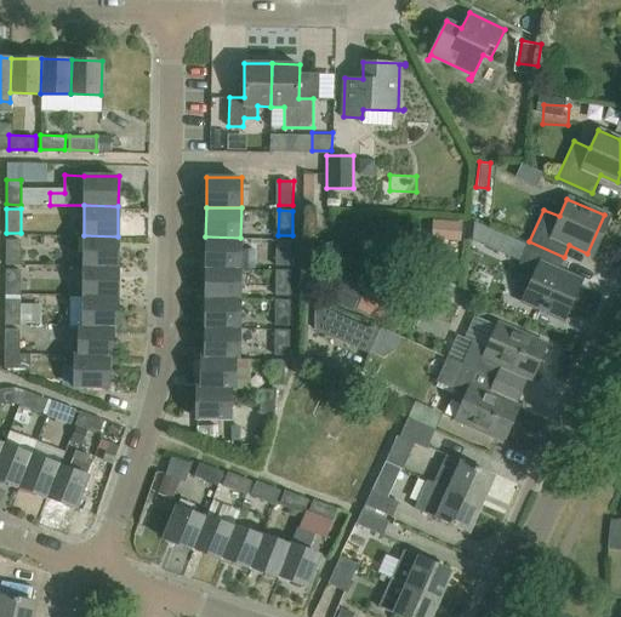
[(118,267),(118,236),(84,235),(83,266),(118,267)]
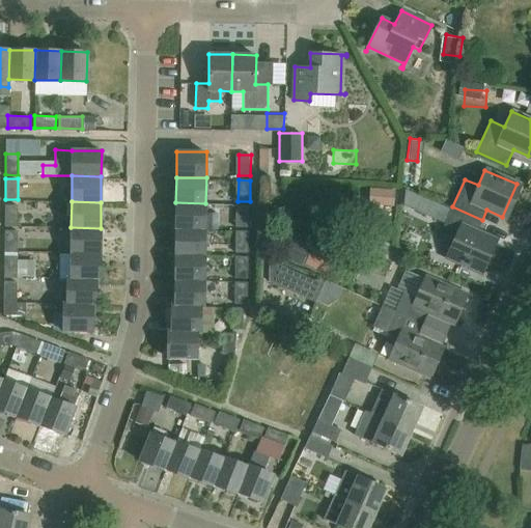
[(205,228),(205,203),(175,202),(175,228),(205,228)]
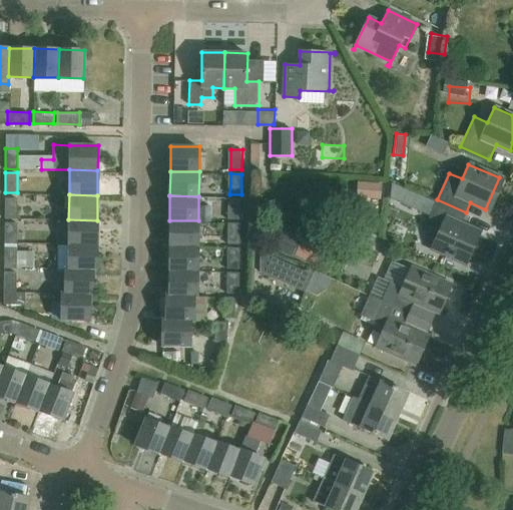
[(17,196),(5,196),(4,217),(17,217),(17,196)]
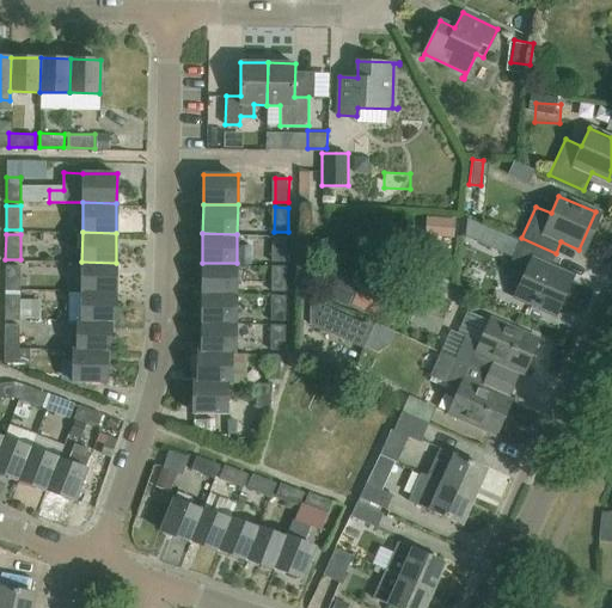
[(288,237),(274,237),(274,260),(287,262),(288,237)]
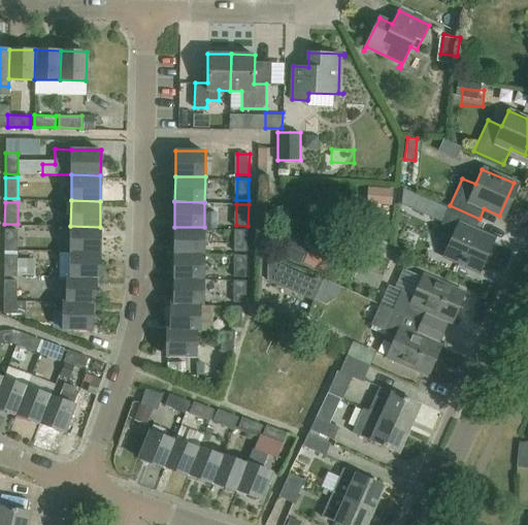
[(480,219),(450,205),(437,234),(451,240),(444,256),(475,269),(489,237),(474,231),(480,219)]
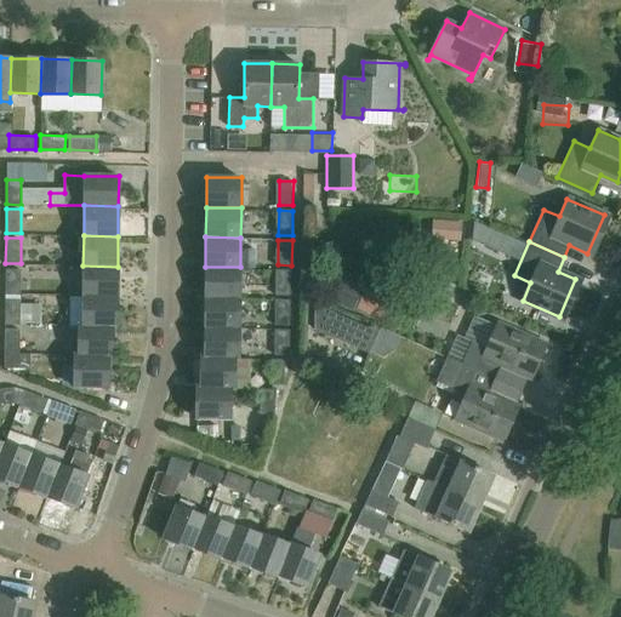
[(117,296),(118,267),(83,266),(83,296),(117,296)]
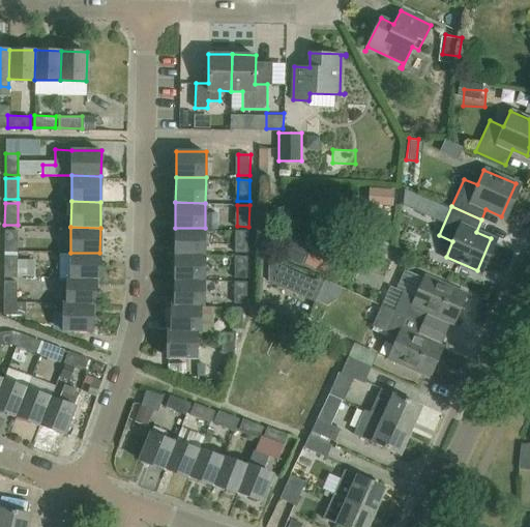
[(174,254),(205,254),(205,228),(175,228),(174,254)]
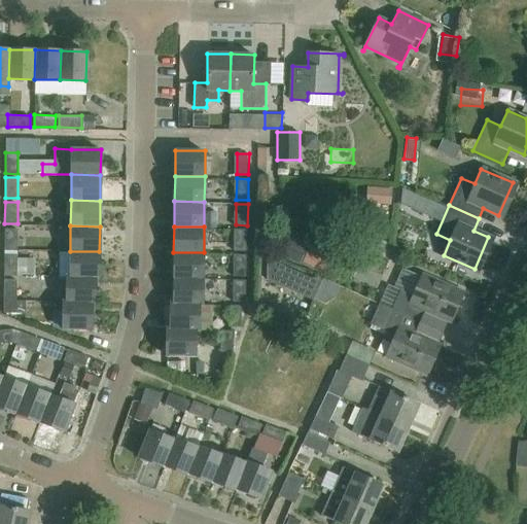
[(16,228),(4,228),(4,249),(16,249),(16,228)]
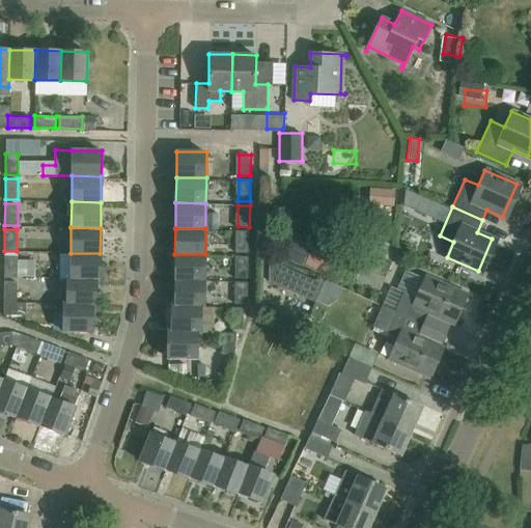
[(249,231),(238,230),(238,252),(249,252),(249,231)]
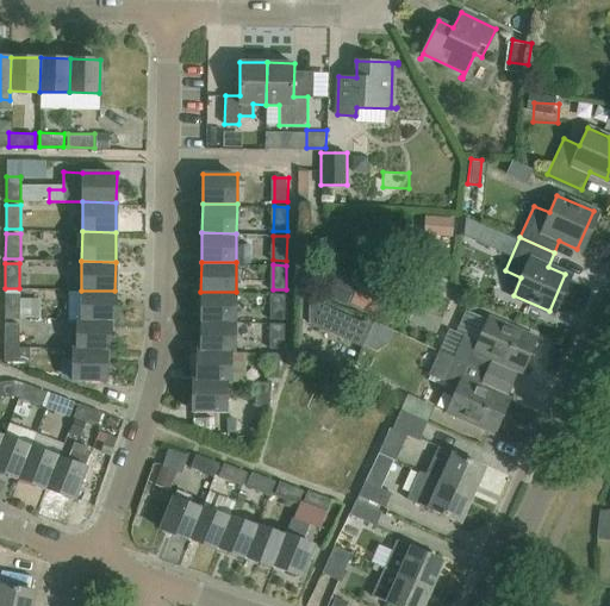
[(81,320),(114,320),(114,291),(81,291),(70,291),(69,318),(81,318),(81,320)]
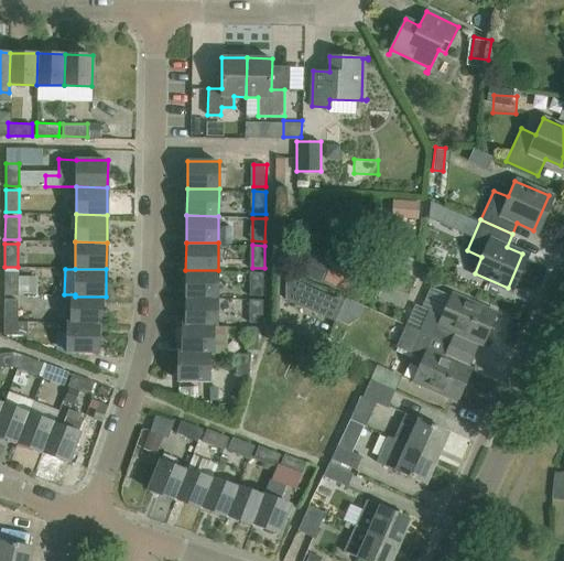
[(185,297),(217,298),(218,270),(185,270),(185,297)]
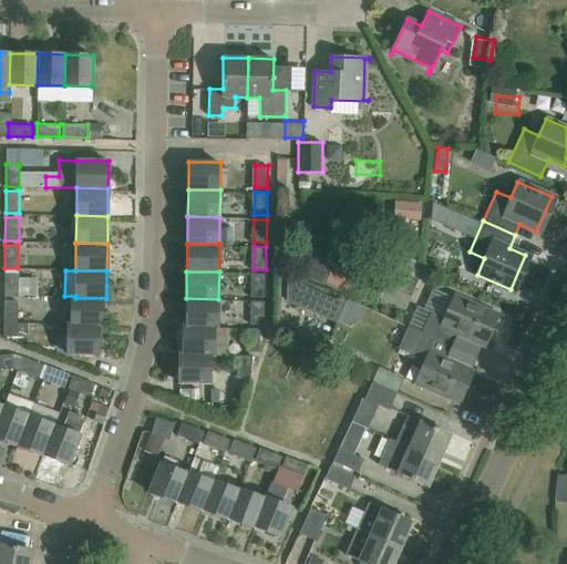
[(18,273),(4,273),(4,295),(18,295),(18,273)]
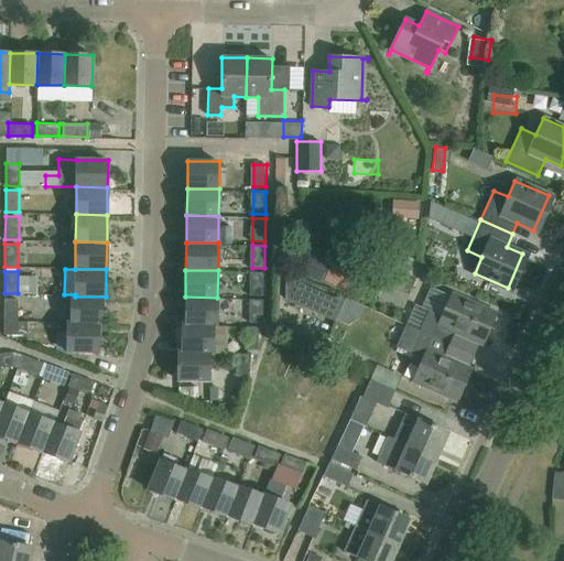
[(264,271),(252,271),(251,294),(264,295),(264,271)]
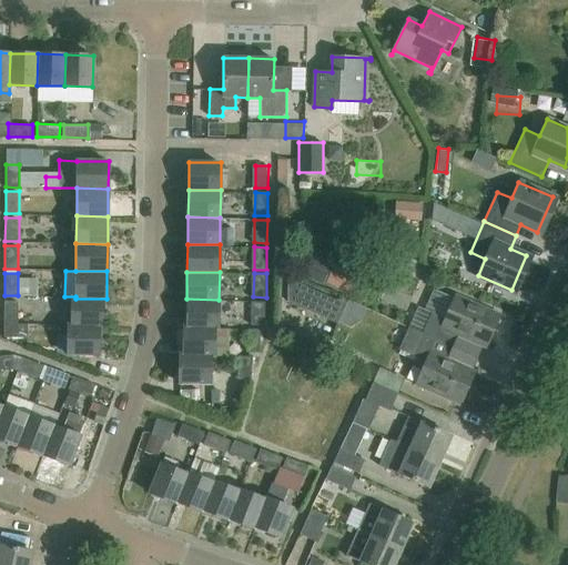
[(41,283),(27,283),(27,294),(40,294),(41,283)]
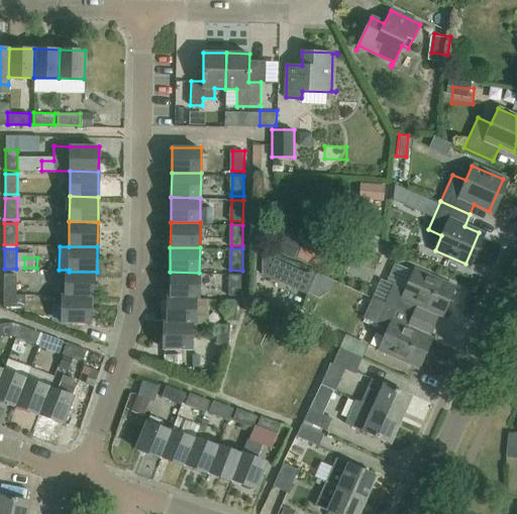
[(373,297),(373,298),(410,314),(415,302),(441,313),(453,286),(413,268),(404,288),(393,283),(385,302),(373,297)]
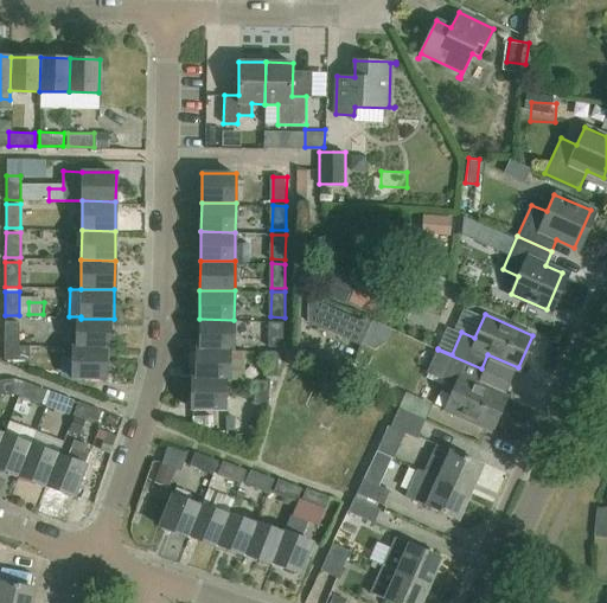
[(114,320),(114,319),(81,319),(77,319),(76,347),(110,347),(110,320),(114,320)]
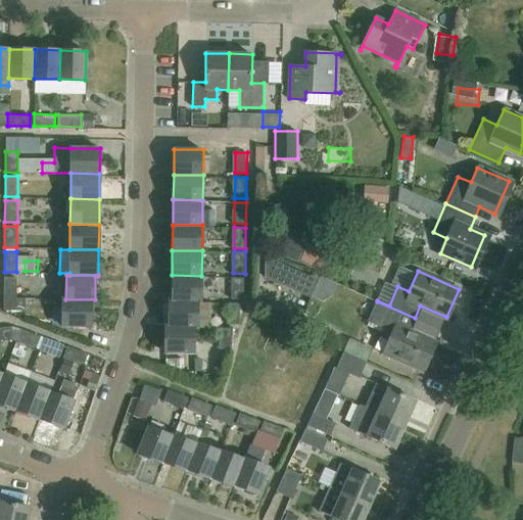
[(172,275),(172,300),(198,300),(201,300),(201,276),(172,275)]
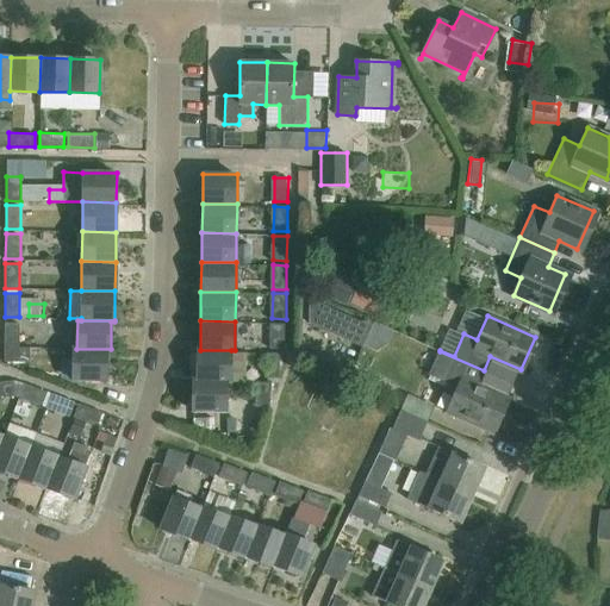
[(5,322),(5,345),(19,345),(19,323),(5,322)]
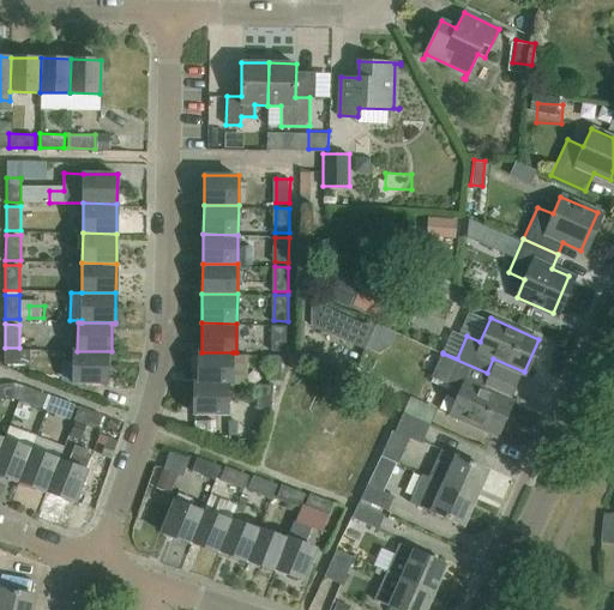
[(288,326),(274,326),(274,350),(287,351),(288,326)]
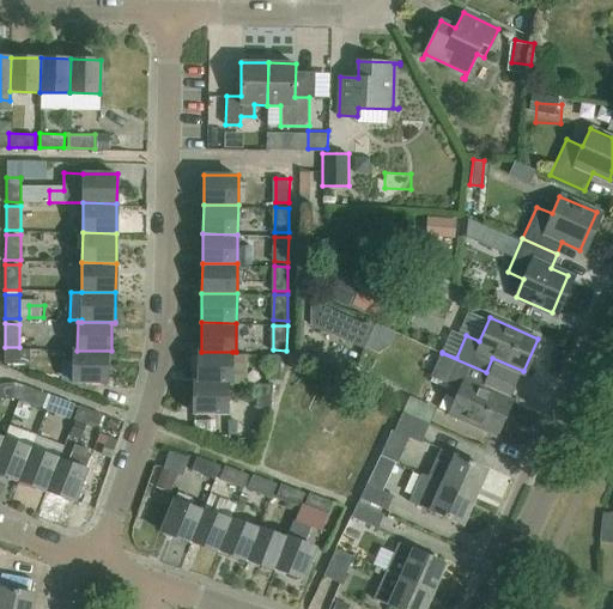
[(19,347),(5,347),(5,361),(28,361),(28,347),(19,347)]
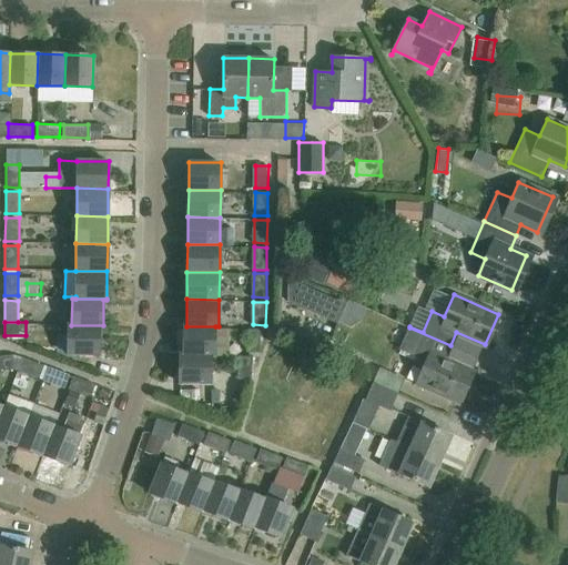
[(103,325),(71,325),(68,325),(68,354),(99,354),(100,326),(103,328),(103,325)]
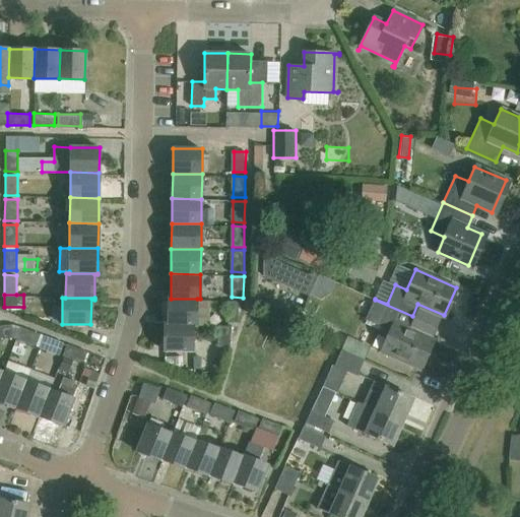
[(168,299),(168,323),(193,324),(196,324),(197,299),(171,299),(168,299)]
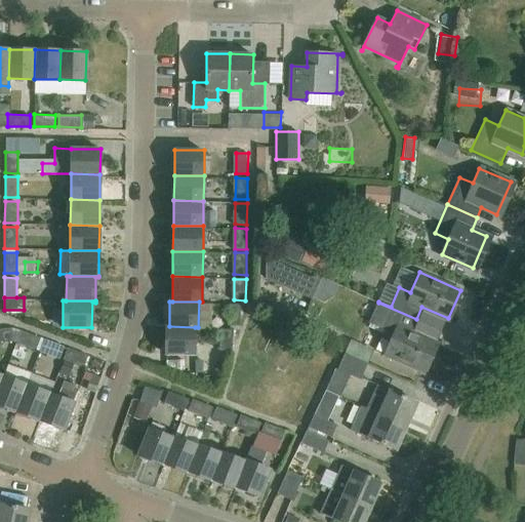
[(416,319),(378,303),(370,320),(394,330),(384,353),(426,370),(438,342),(411,330),(416,319)]
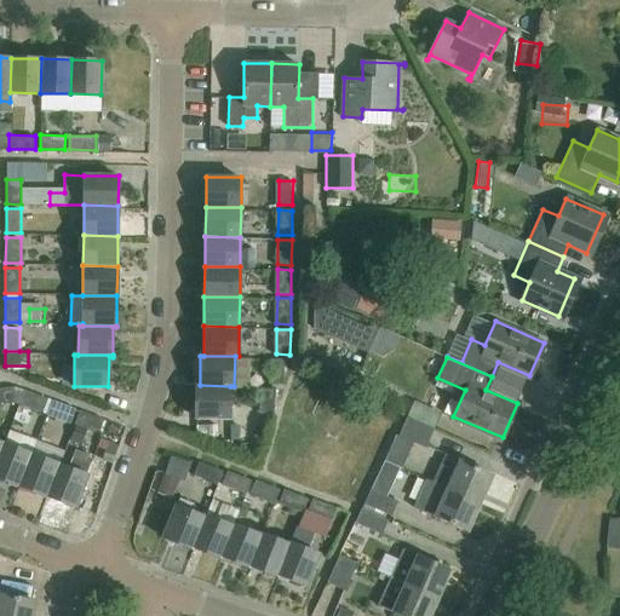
[(286,360),(271,360),(270,384),(285,384),(286,360)]
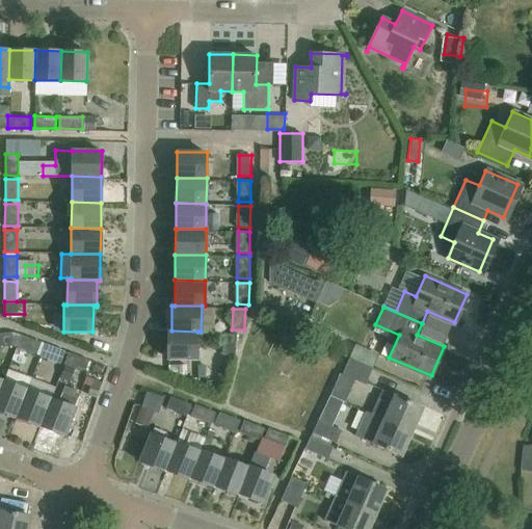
[(197,332),(171,331),(167,331),(167,358),(197,358),(197,332)]
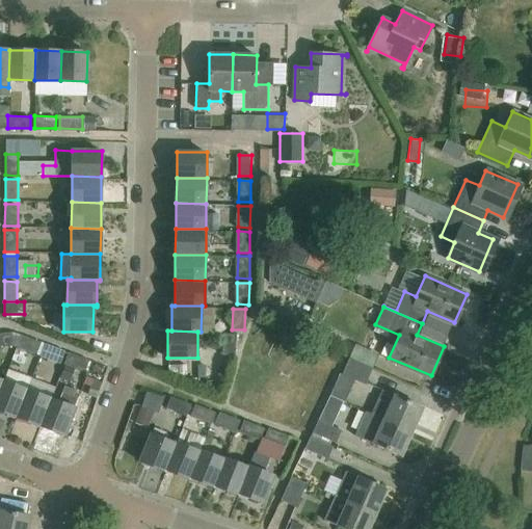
[(0,344),(12,343),(11,332),(0,332),(0,344)]
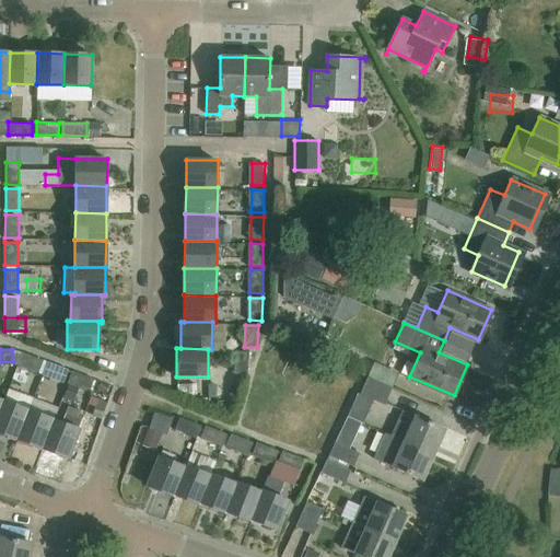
[(43,360),(22,351),(18,363),(38,371),(43,360)]
